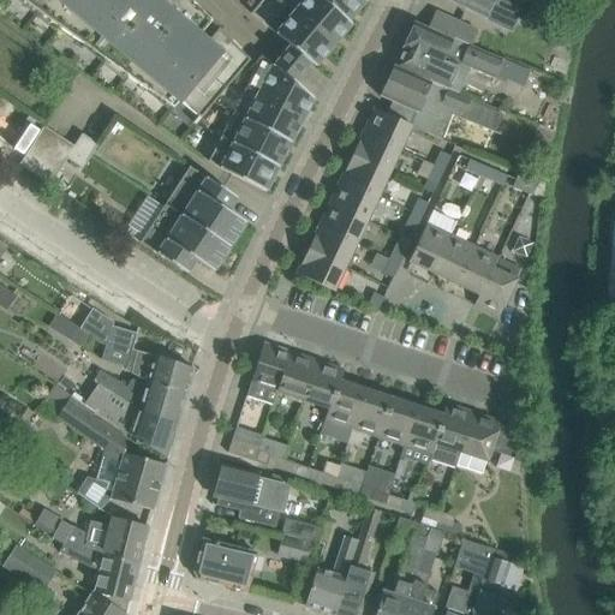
[(37,0),(42,4),(36,12),(39,13),(45,6),(64,22),(58,28),(83,46),(90,36),(109,52),(103,60),(105,61),(112,54),(130,70),(125,76),(150,94),(157,84),(177,100),(171,107),(172,109),(179,101),(197,118),(192,124),(195,125),(250,60),(219,29),(216,31),(209,24),(212,22),(189,0),(37,0)]
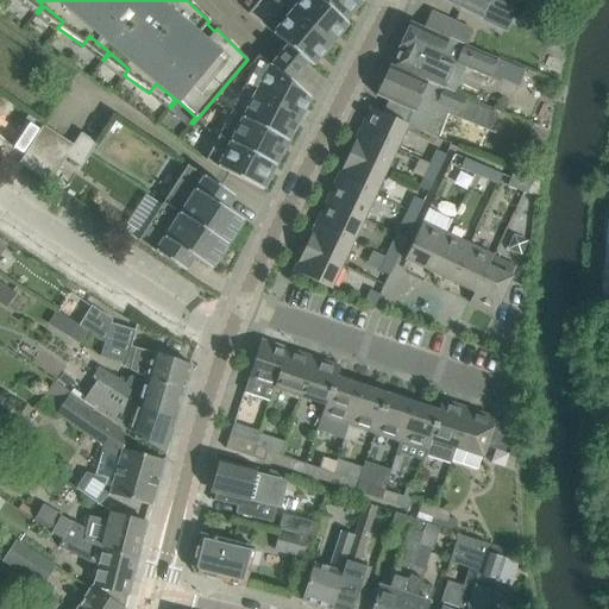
[(345,22),(344,22),(318,0),(287,0),(283,5),(330,45),(347,24),(345,22)]
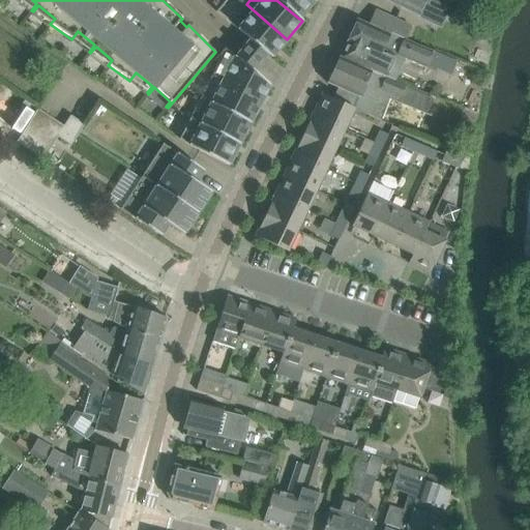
[(315,0),(276,0),(299,19),(300,19),(315,0)]
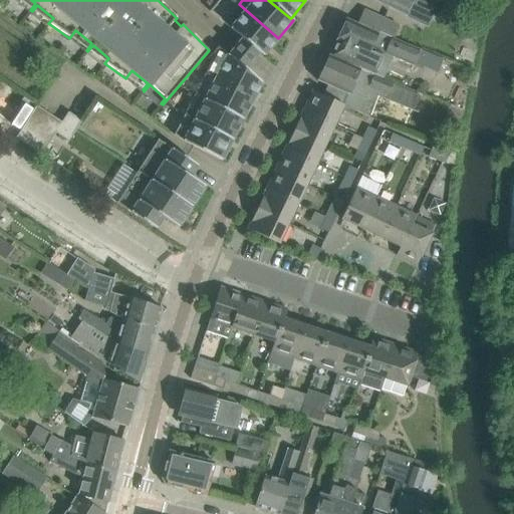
[(429,16),(435,19),(442,4),(433,0),(374,0),(377,1),(406,15),(411,4),(430,13),(429,16)]
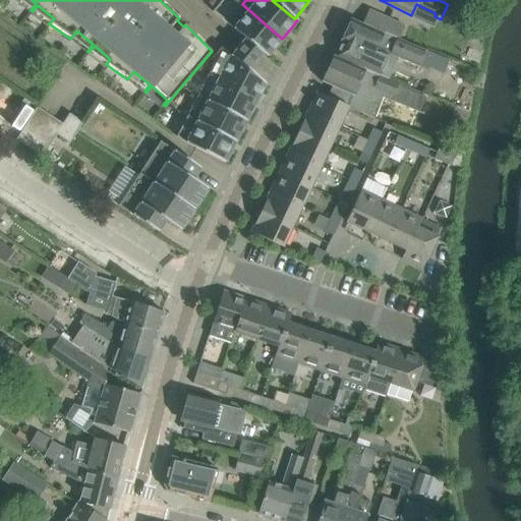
[(474,8),(477,0),(460,0),(460,1),(474,8)]
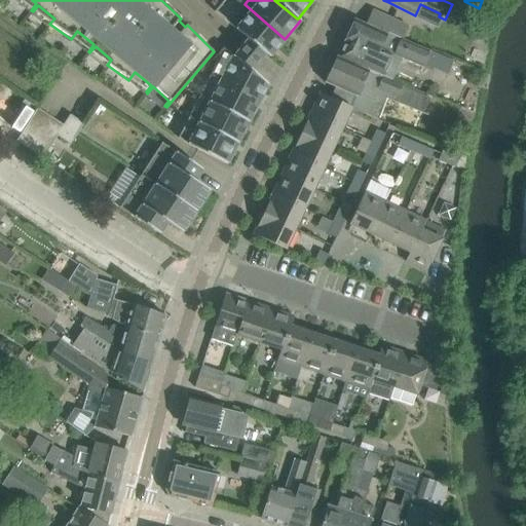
[(269,58),(285,39),(245,4),(228,24),(269,58)]
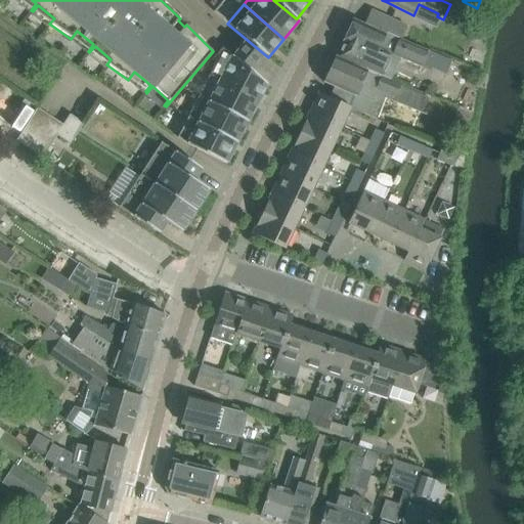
[(372,9),(364,25),(400,39),(406,27),(390,18),(372,9)]
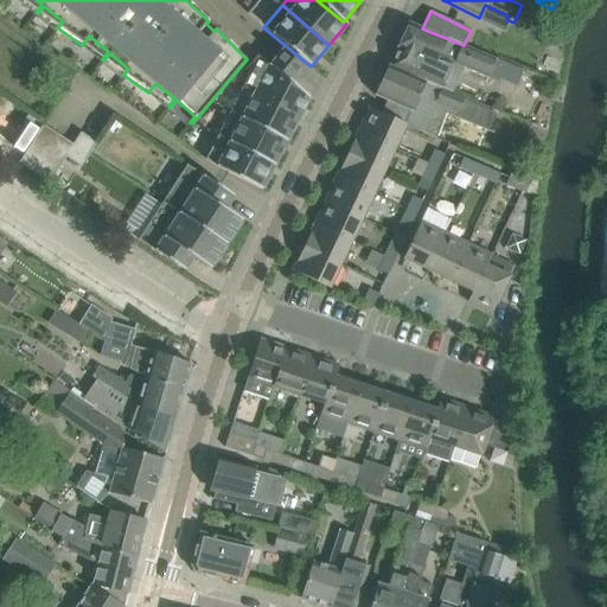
[(397,50),(390,65),(452,91),(464,66),(486,77),(494,61),(464,46),(464,45),(422,29),(409,21),(396,50),(397,50)]
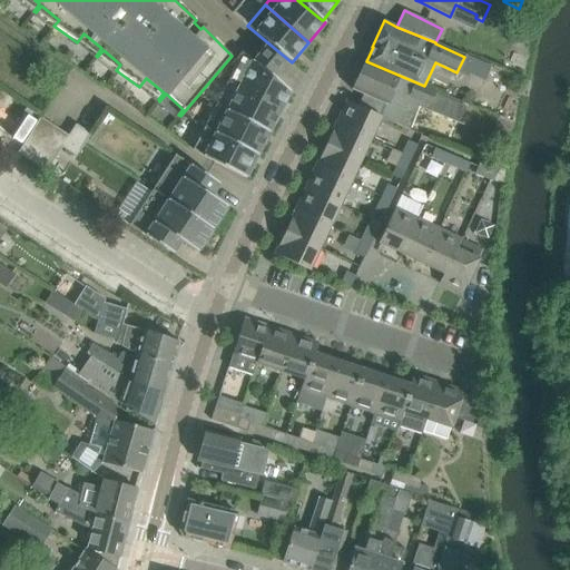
[(242,50),(229,65),(231,65),(232,64),(235,66),(227,81),(234,85),(233,85),(281,109),(291,91),(242,50)]
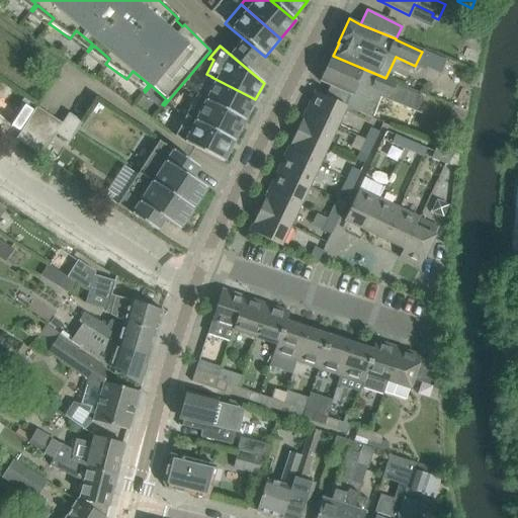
[(332,56),(320,81),(338,90),(349,95),(345,105),(346,106),(371,116),(380,97),(417,109),(423,96),(395,85),(396,83),(385,79),(385,78),(333,56),(332,56)]
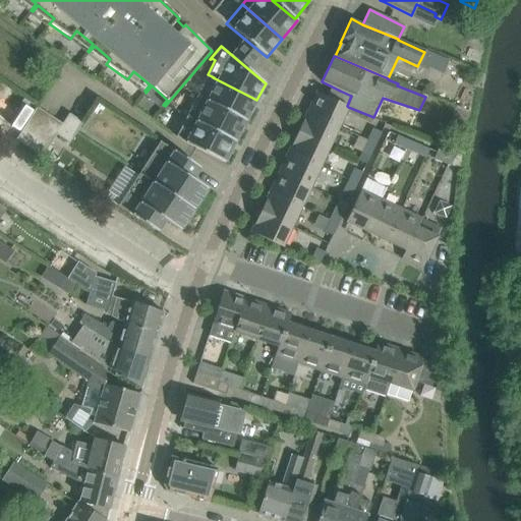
[(213,77),(214,77),(208,74),(196,96),(246,121),(256,100),(213,77)]
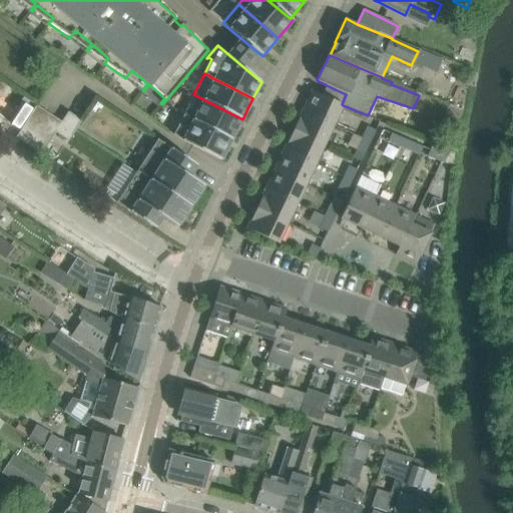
[(343,105),(342,104),(312,90),(303,110),(334,125),(343,105)]
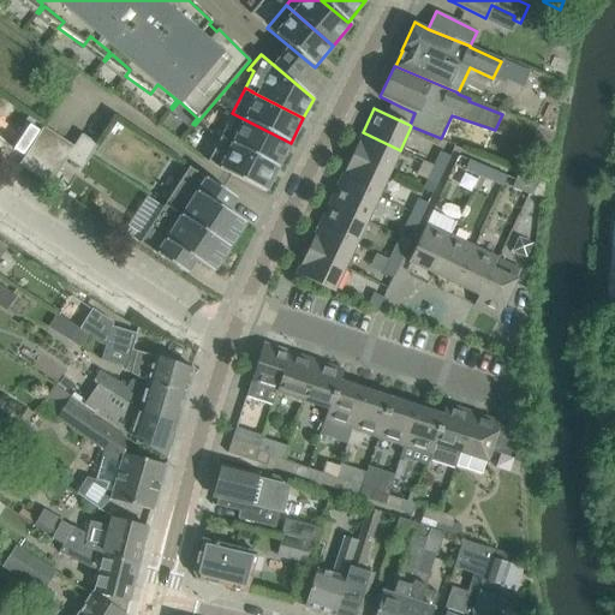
[(279,167),(291,143),(232,113),(220,137),(279,167)]
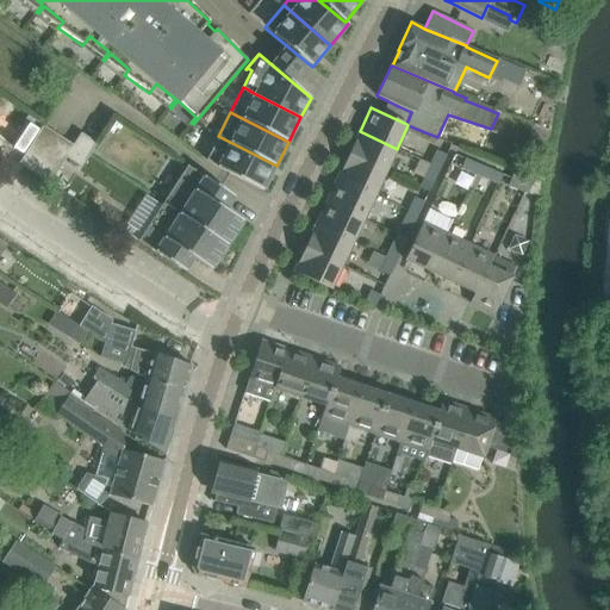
[(43,126),(19,162),(50,184),(67,159),(81,168),(98,143),(81,134),(73,145),(43,126)]
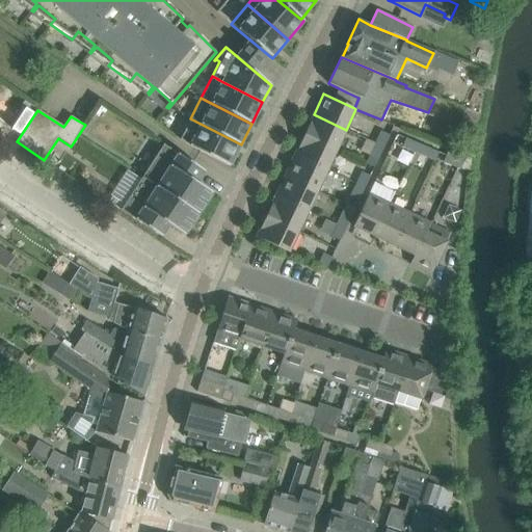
[(337,150),(346,130),(314,114),(304,135),(337,150)]
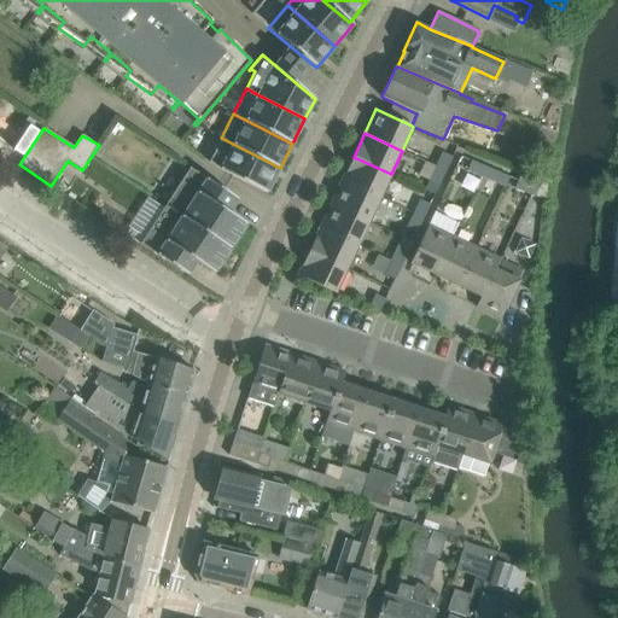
[(267,193),(280,168),(221,138),(209,162),(215,167),(267,193)]
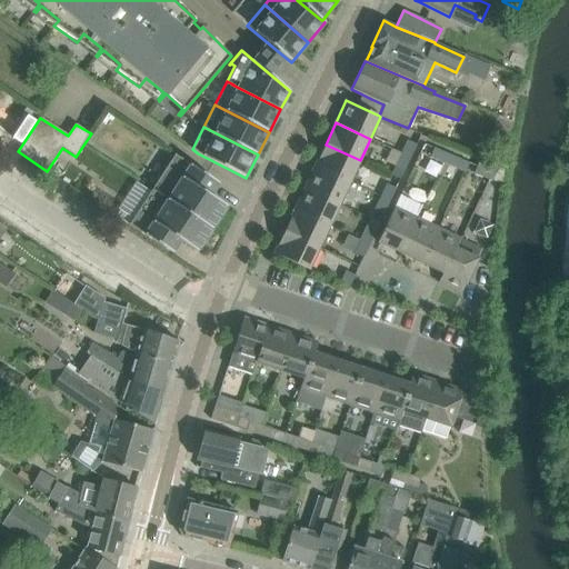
[(410,158),(416,145),(407,141),(401,153),(410,158)]
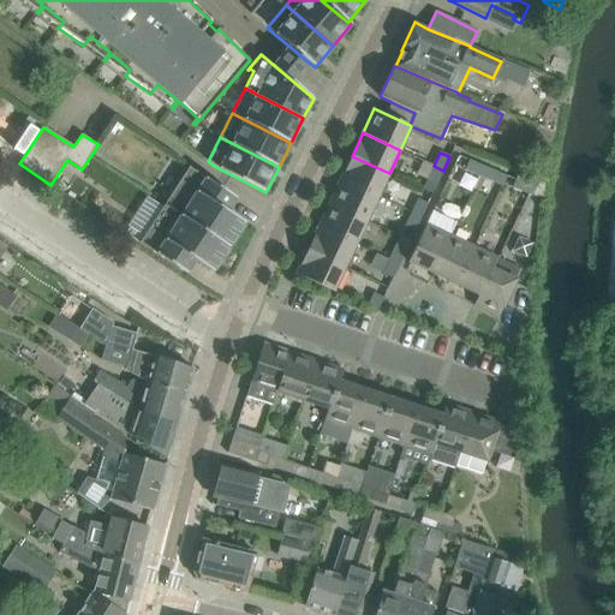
[(377,197),(389,173),(352,156),(340,180),(377,197)]
